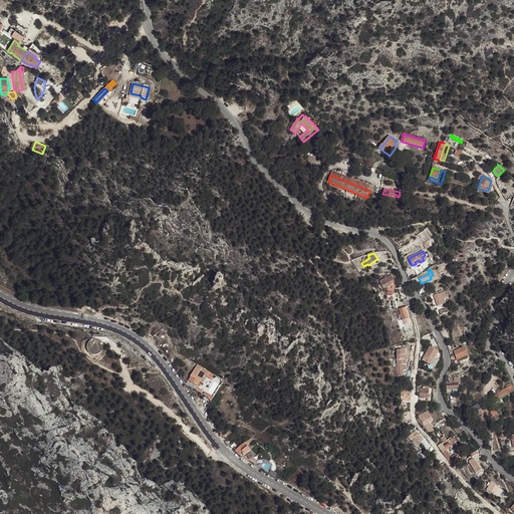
[(386,278),(379,280),(383,288),(387,286),(389,286),(391,286),(392,284),(392,282),(394,281),(391,275),(390,276),(389,274),(384,276),(386,278)]
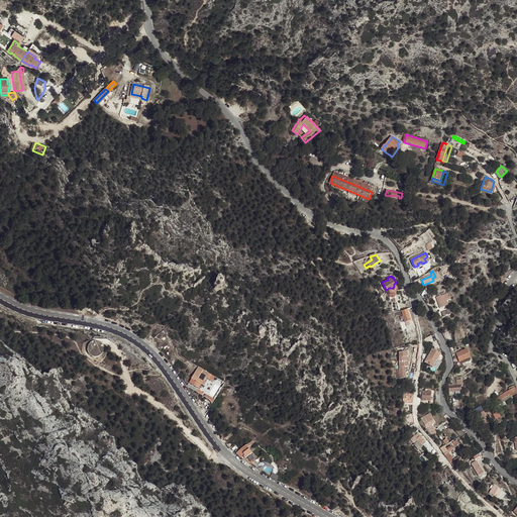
[(440,308),(447,305),(444,295),(436,297),(440,308)]
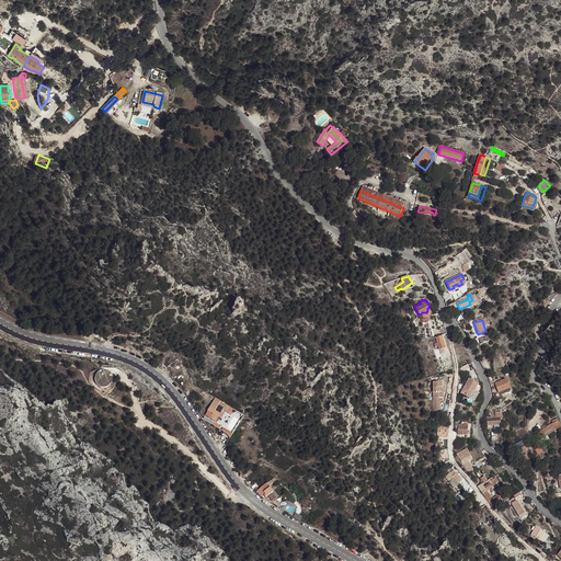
[(445,348),(442,335),(436,338),(439,350),(441,350),(442,354),(446,353),(444,348),(445,348)]
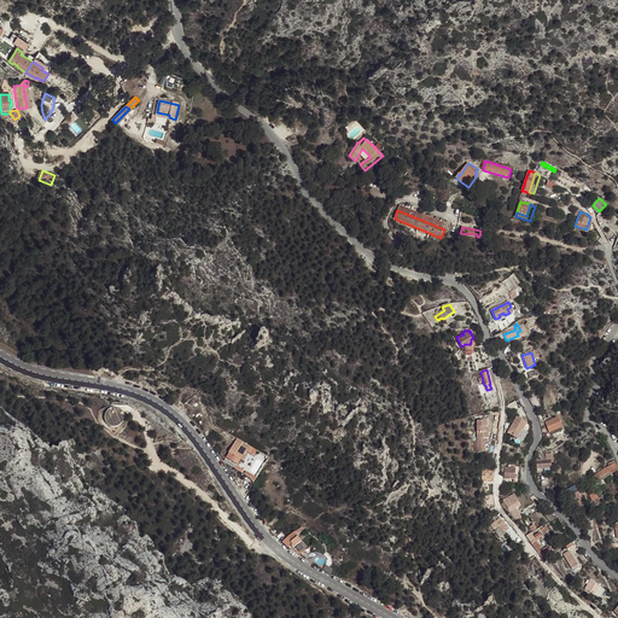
[(116,408),(112,408),(110,409),(108,412),(106,414),(105,418),(106,420),(108,424),(110,425),(114,426),(116,426),(120,426),(122,424),(123,421),(124,419),(124,415),(123,413),(121,410),(118,409),(116,408)]
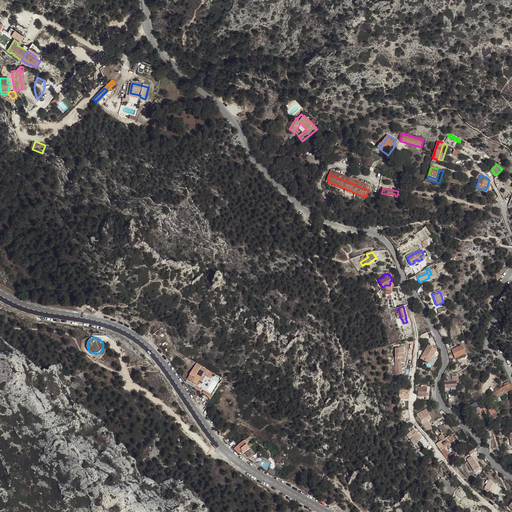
[(421,359),(433,366),(436,360),(433,358),(437,351),(428,346),(421,359)]
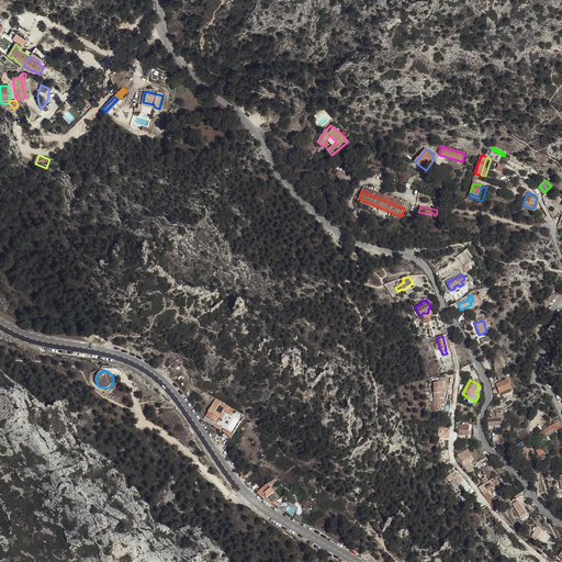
[(501,394),(510,389),(507,380),(496,385),(501,394)]
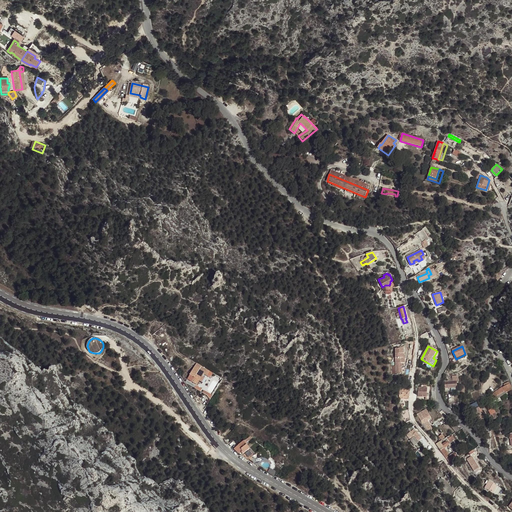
[(409,349),(395,349),(395,375),(405,375),(404,382),(409,382),(411,366),(407,365),(409,349)]
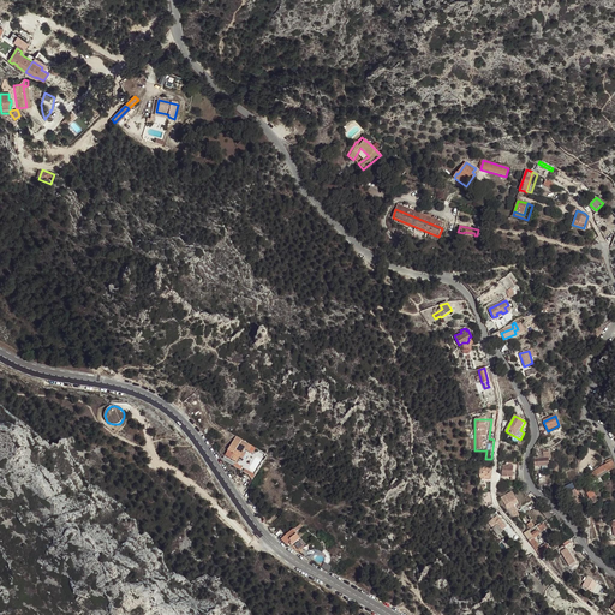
[(249,451),(251,445),(237,436),(228,449),(233,453),(231,458),(237,463),(245,448),(249,451)]
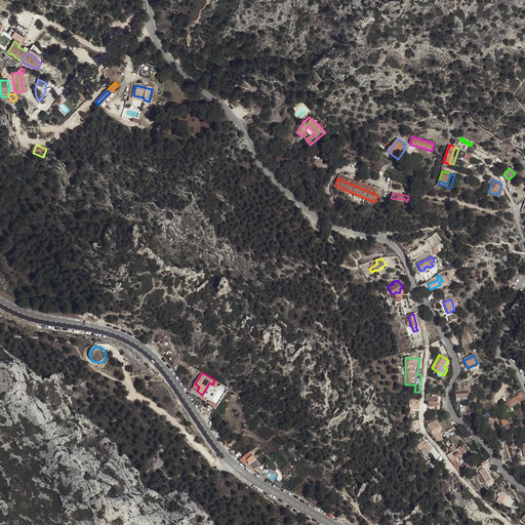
[(468,397),(469,386),(465,386),(465,392),(456,392),(456,397),(462,397),(468,397)]
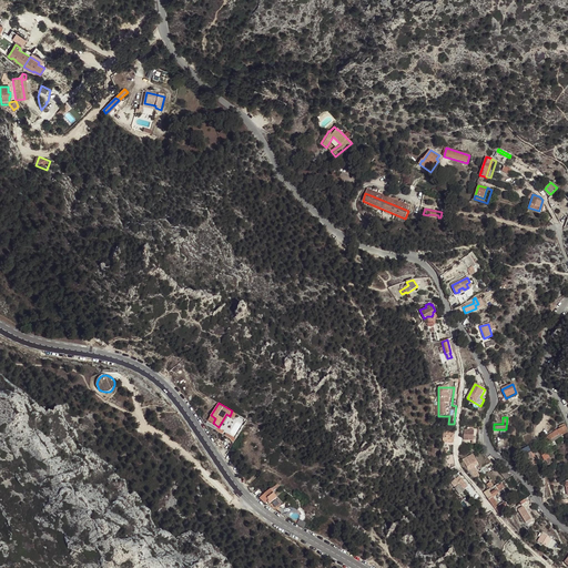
[(544,445),(560,434),(561,436),(567,432),(567,430),(565,424),(559,427),(560,428),(558,429),(541,440),(544,445)]
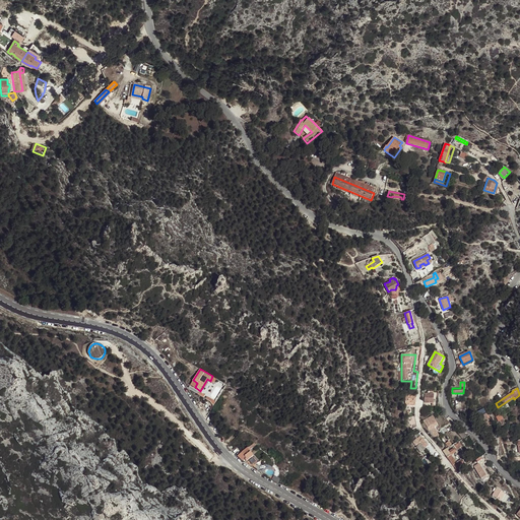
[(425,394),(425,403),(432,403),(434,403),(434,406),(437,406),(438,393),(435,393),(435,394),(425,394)]
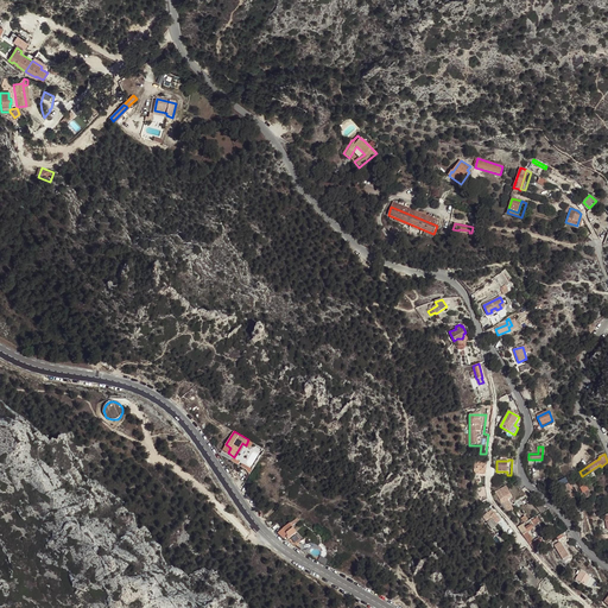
[(486,470),(487,461),(475,461),(473,461),(472,467),(475,468),(474,474),(480,475),(480,469),(486,470)]
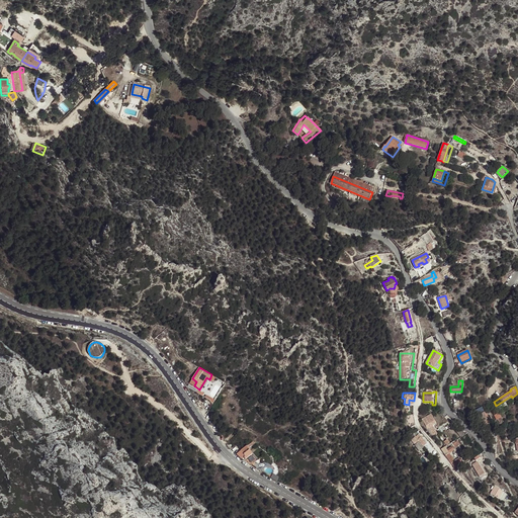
[(486,415),(487,415),(486,412),(485,411),(484,412),(484,413),(478,416),(482,428),(489,425),(486,415)]
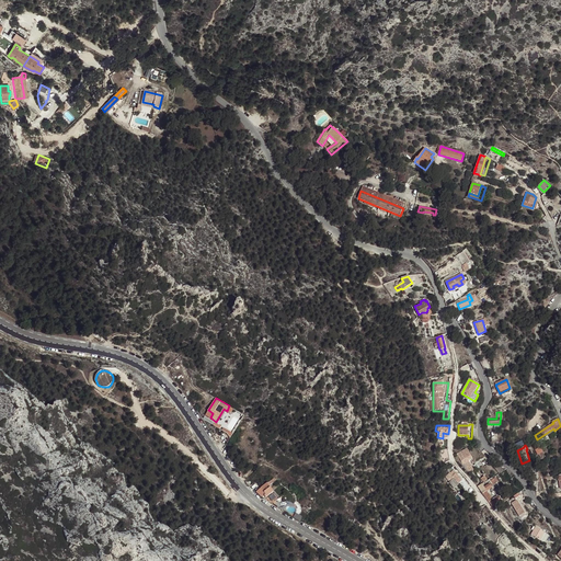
[(462,450),(460,453),(461,455),(459,456),(464,465),(465,464),(467,467),(470,465),(469,462),(468,461),(472,459),(467,448),(462,450)]
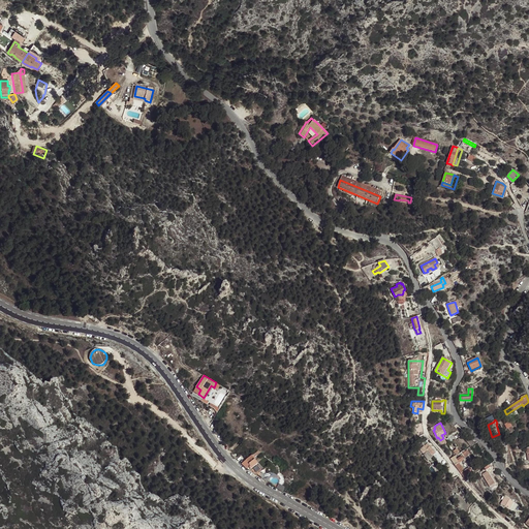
[(436,454),(428,443),(423,448),(426,453),(424,455),(428,460),(436,454)]
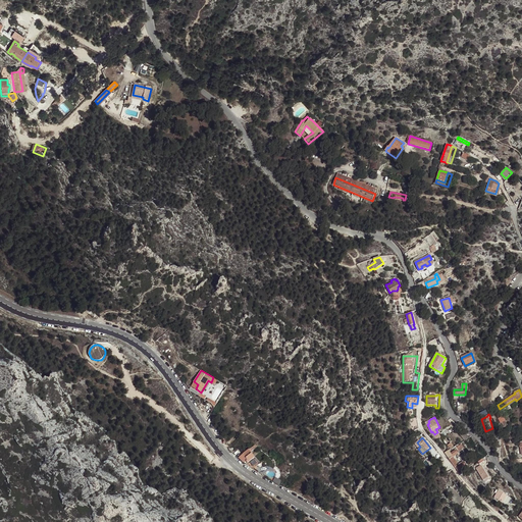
[(458,445),(455,447),(460,454),(465,451),(464,449),(461,445),(459,447),(458,445)]
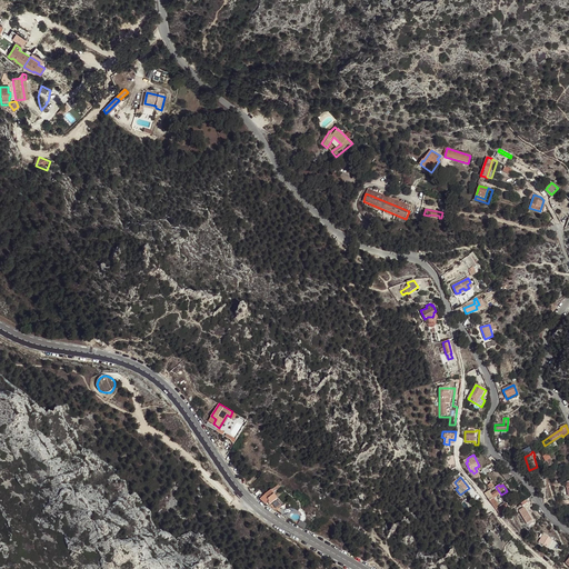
[(472,487),(468,490),(472,497),(478,492),(472,487)]
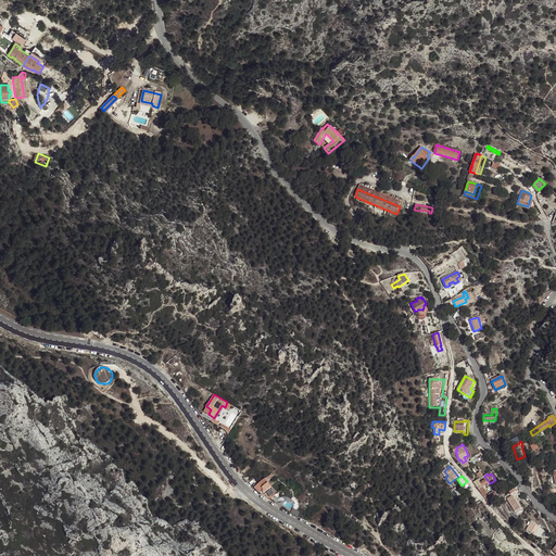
[(266,478),(254,488),(257,491),(260,493),(264,490),(265,492),(270,488),(267,483),(268,482),(266,478)]
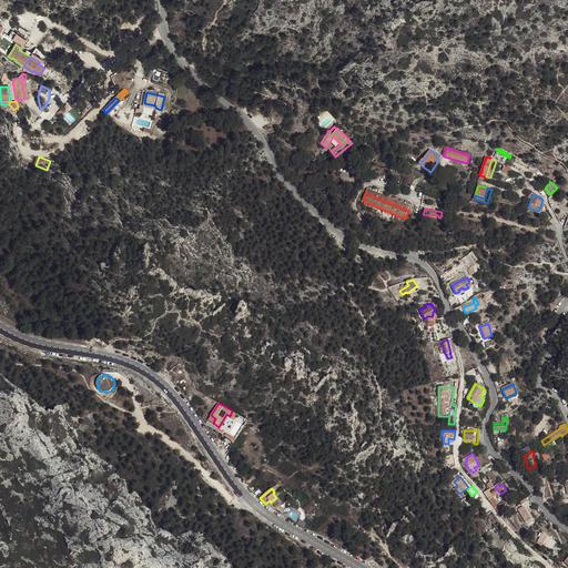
[(484,494),(488,500),(492,498),(497,506),(494,508),(498,514),(508,507),(505,503),(503,504),(497,495),(499,494),(496,489),(490,493),(488,490),(484,494)]
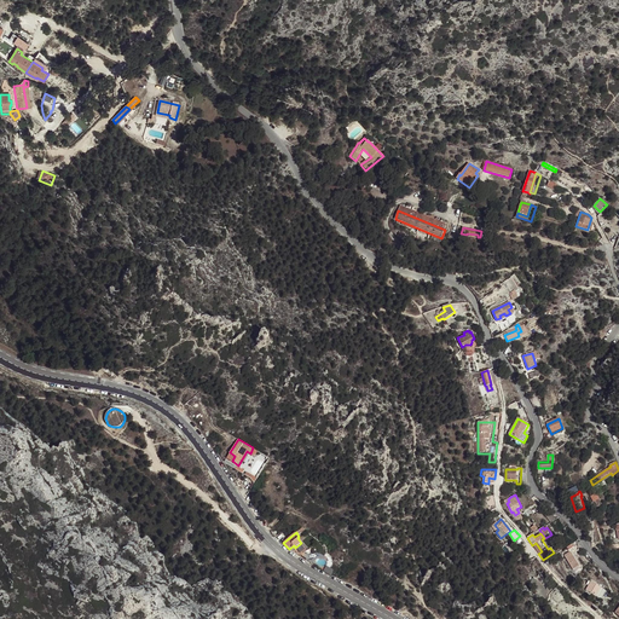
[(532,545),(538,554),(542,551),(536,543),(532,545)]
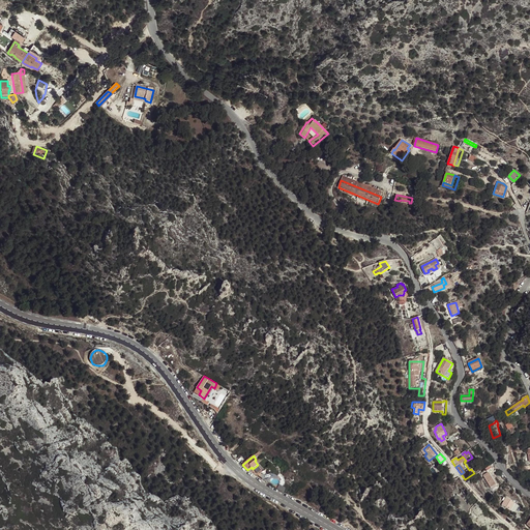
[(491,488),(496,484),(489,473),(488,474),(488,473),(483,475),(491,488)]
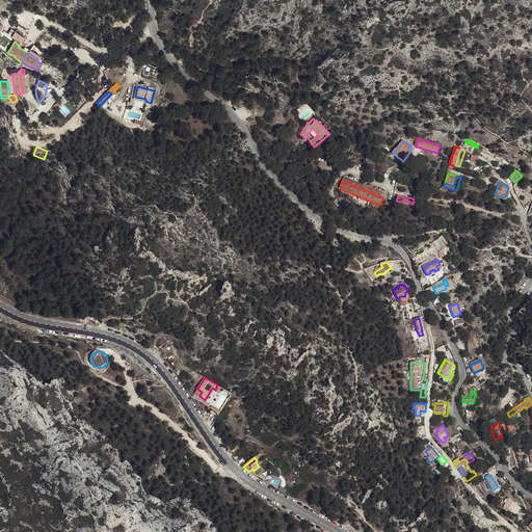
[(471,508),(459,497),(457,499),(457,500),(458,502),(457,503),(468,512),(471,508)]
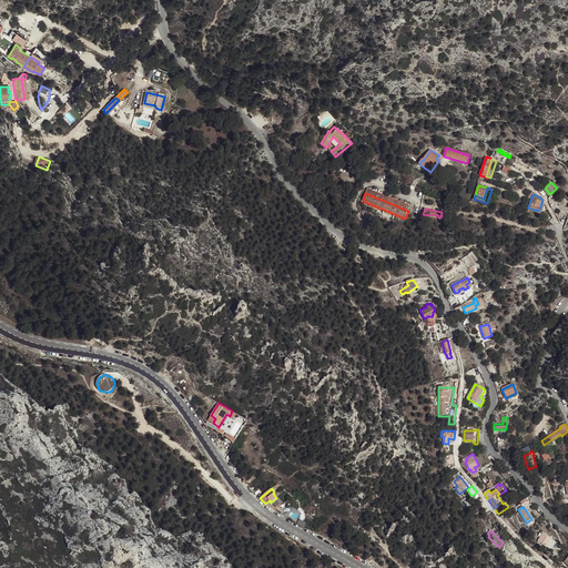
[(547,546),(551,540),(543,535),(538,541),(547,546)]
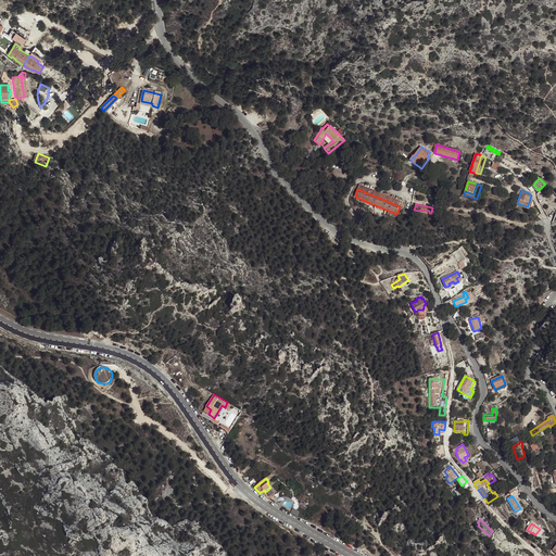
[(500,529),(496,533),(504,541),(507,538),(500,529)]
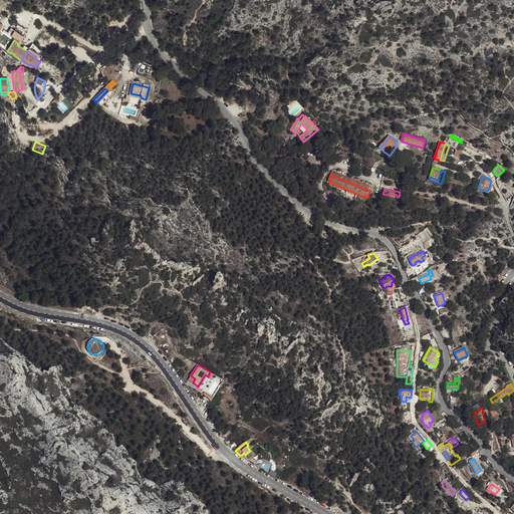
[(478,511),(482,506),(476,501),(473,505),(471,503),(470,504),(478,511)]
